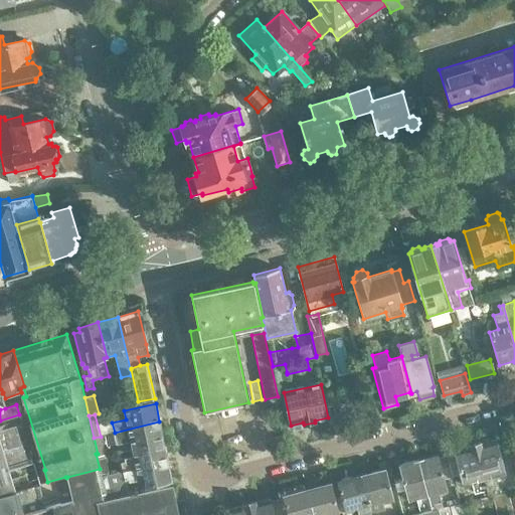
[(132,449),(163,441),(159,421),(115,433),(117,442),(118,442),(119,445),(131,442),(132,449)]
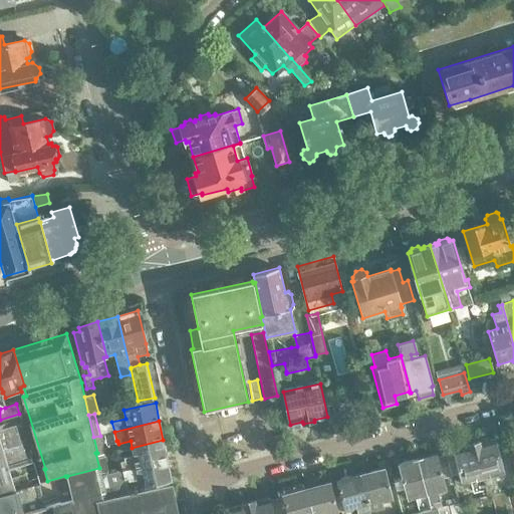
[(0,451),(21,444),(15,425),(0,429),(0,451)]
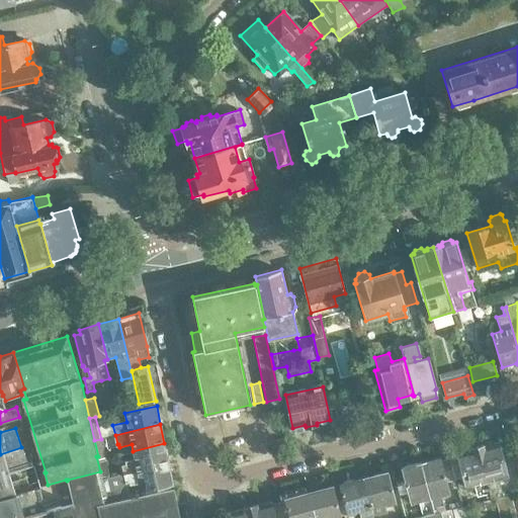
[(507,447),(514,473),(515,473),(513,467),(517,465),(517,435),(515,436),(517,445),(507,447)]
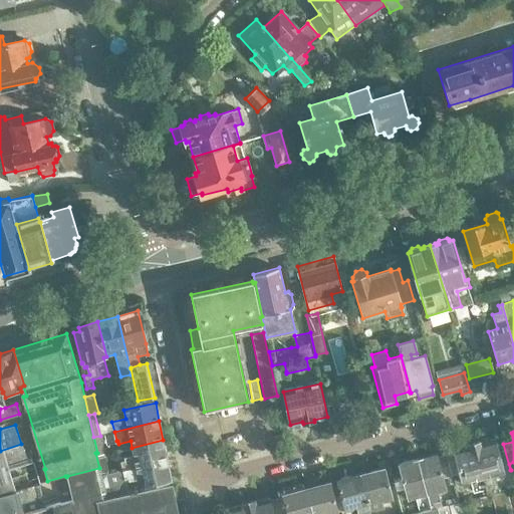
[(100,436),(93,437),(98,456),(104,454),(100,436)]
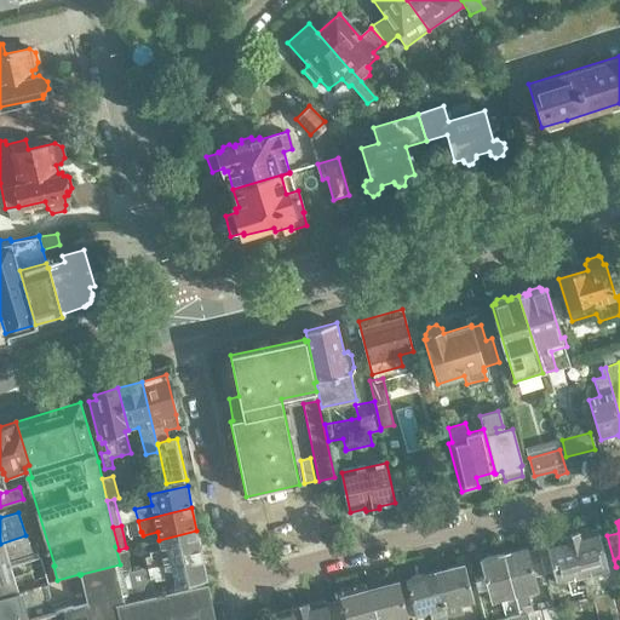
[(615,567),(607,535),(598,538),(596,529),(578,534),(577,532),(570,534),(585,593),(586,597),(592,596),(601,593),(596,572),(615,567)]
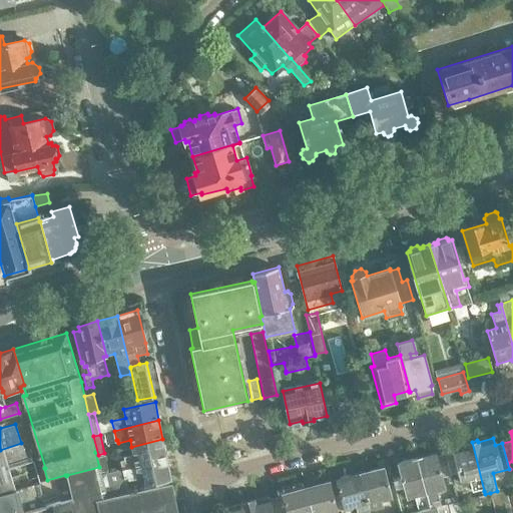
[(122,469),(166,459),(162,439),(131,447),(133,454),(124,456),(125,460),(120,461),(122,469)]
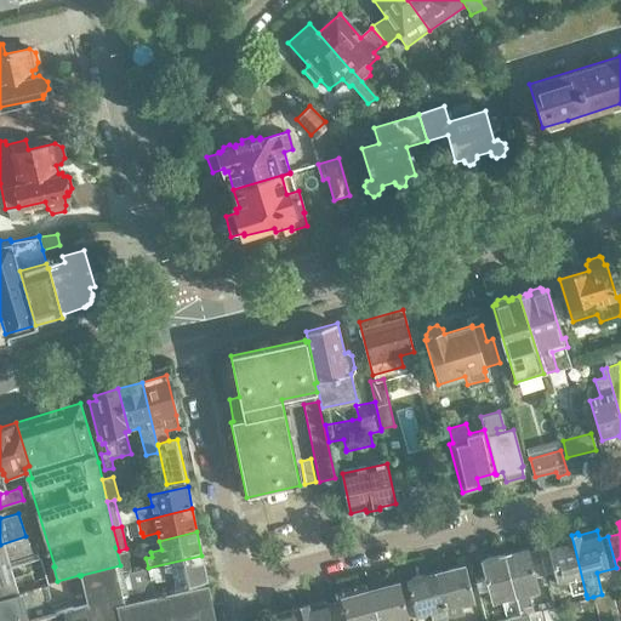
[(582,596),(586,594),(571,535),(564,536),(565,539),(547,543),(548,547),(539,550),(545,576),(546,576),(545,575),(554,573),(557,584),(567,581),(570,594),(581,592),(582,596)]
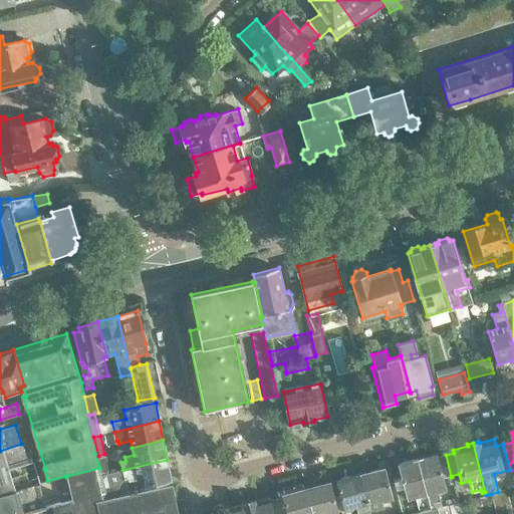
[(22,444),(21,444),(0,451),(0,472),(28,464),(22,444)]
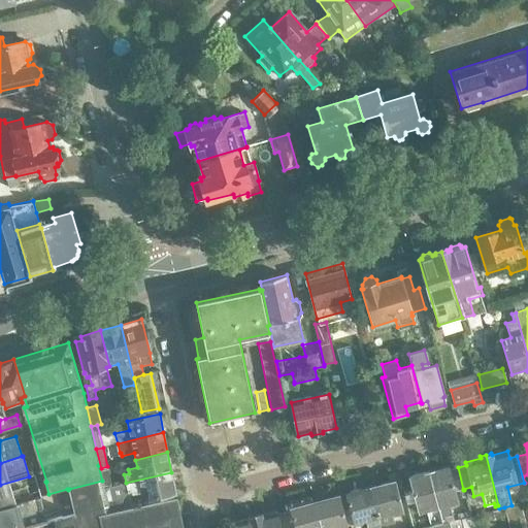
[(463,490),(458,467),(448,470),(448,467),(434,470),(433,468),(428,469),(437,507),(441,524),(449,522),(453,521),(451,515),(449,503),(456,502),(453,492),(463,490)]
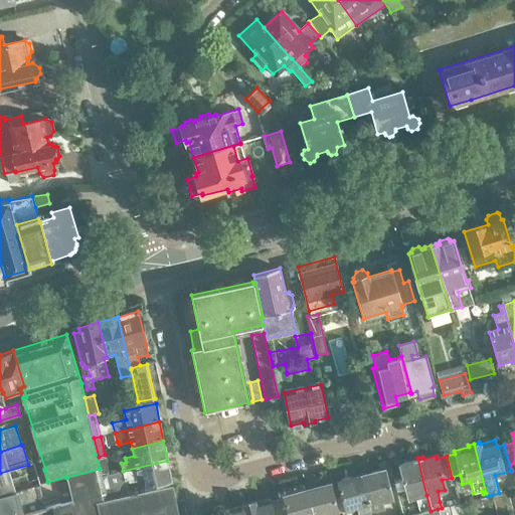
[(431,511),(426,495),(417,458),(411,459),(412,462),(399,465),(402,481),(394,483),(401,514),(412,514),(421,513),(431,511)]
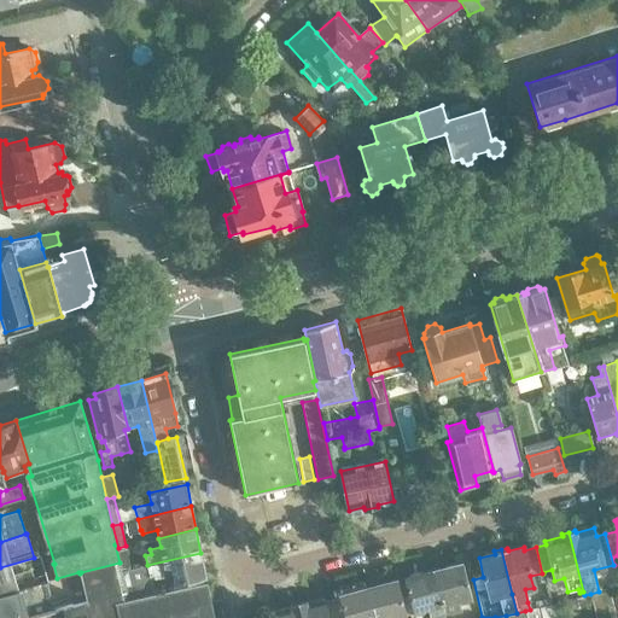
[(127,589),(143,586),(150,576),(156,575),(156,578),(167,576),(169,586),(207,576),(200,553),(147,565),(147,566),(123,572),(127,589)]
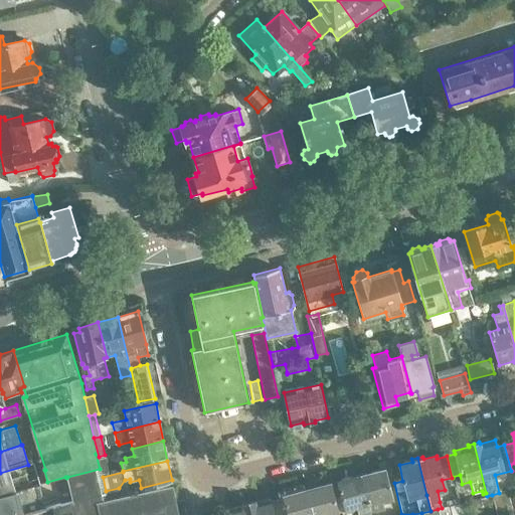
[(178,514),(173,485),(108,499),(106,491),(103,477),(101,468),(100,469),(67,477),(72,501),(50,507),(38,510),(19,514),(178,514)]
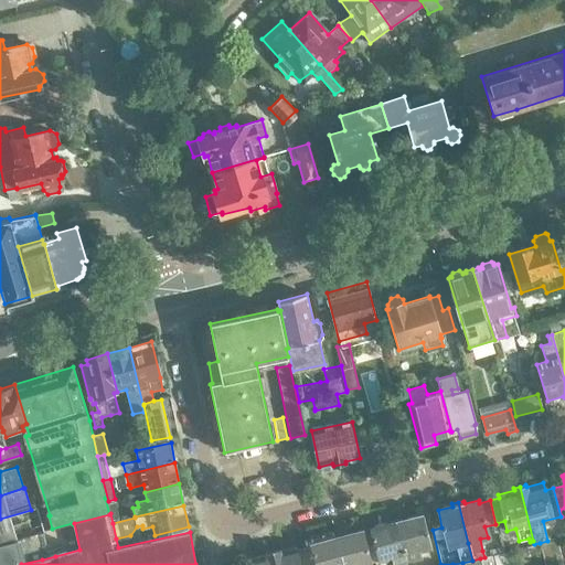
[(395,521),(406,563),(422,558),(419,553),(430,550),(420,514),(395,521)]
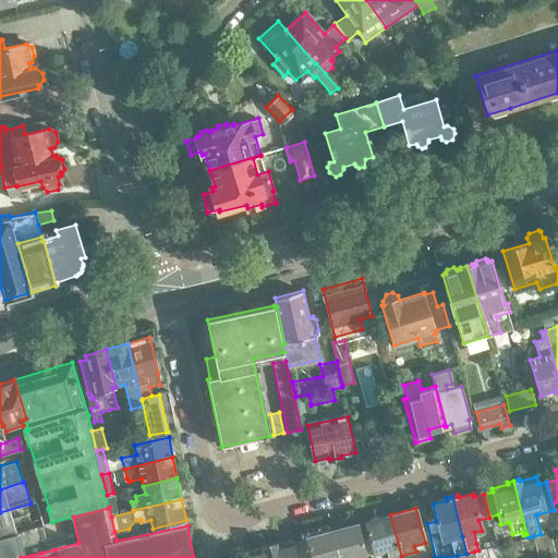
[(0,512),(0,537),(33,529),(28,517),(12,521),(9,510),(0,512)]
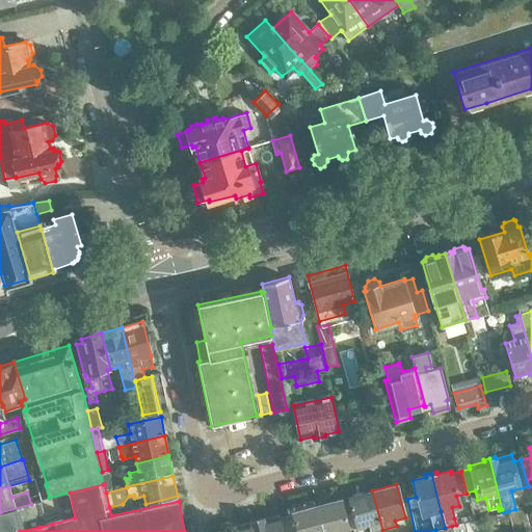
[(382,531),(382,530),(372,490),(348,497),(356,531),(367,528),(368,531),(382,531)]
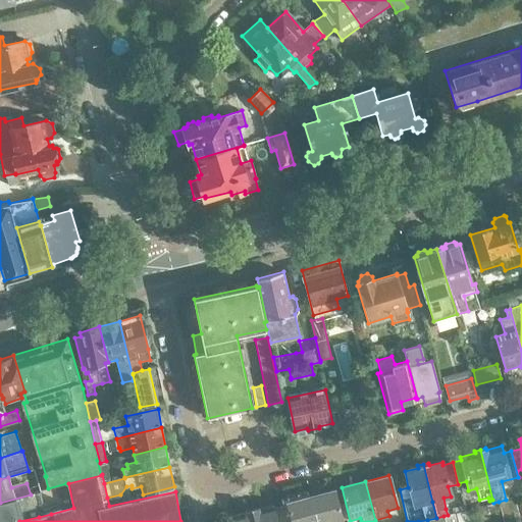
[(316,521),(341,521),(333,490),(310,497),(316,521)]
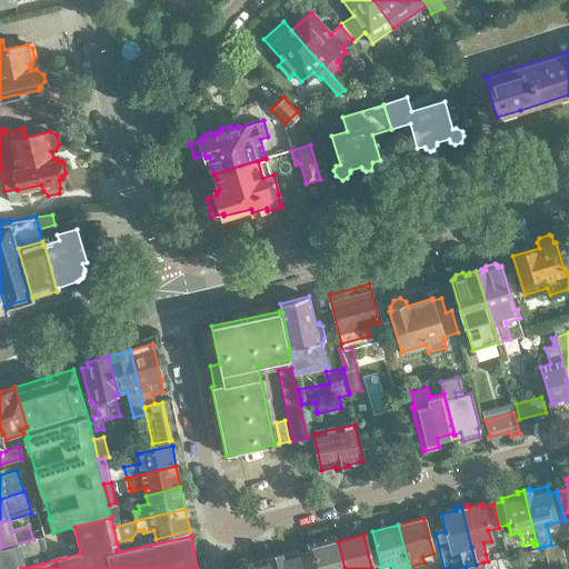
[(40,537),(33,539),(0,548),(0,568),(21,568),(42,563),(56,560),(55,556),(49,557),(45,538),(42,539),(40,537)]
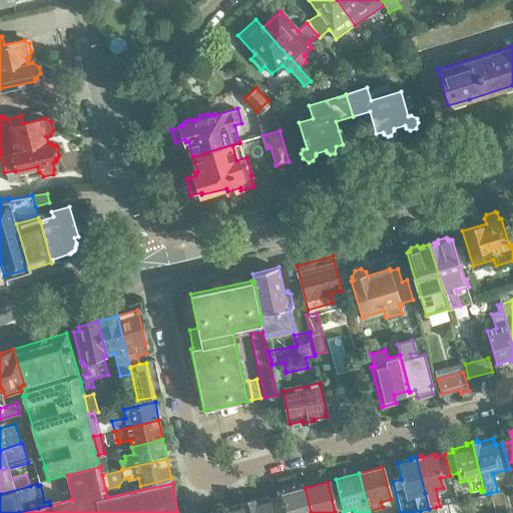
[(311,512),(305,488),(283,494),(283,496),(277,497),(280,512),(311,512)]
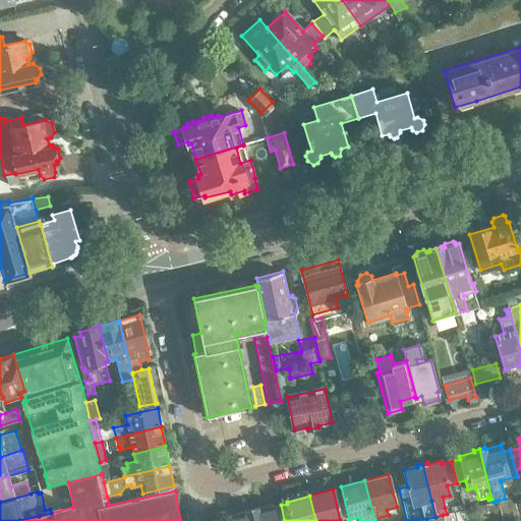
[(502,520),(510,520),(519,519),(514,497),(505,499),(498,501),(499,503),(500,510),(502,520)]
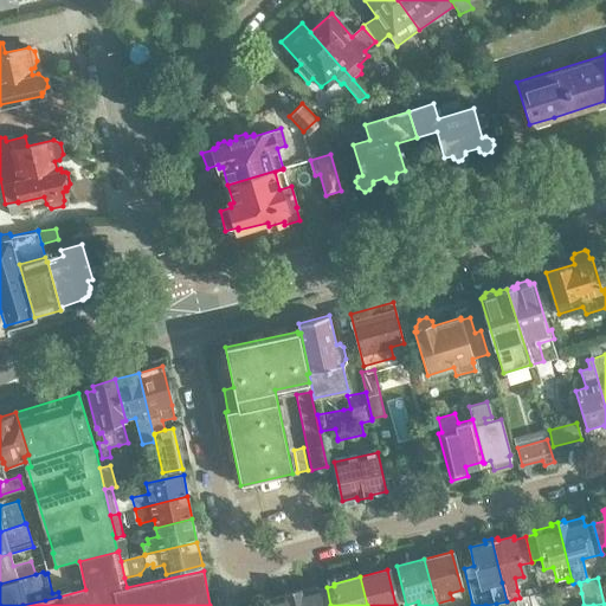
[(568,595),(581,593),(580,585),(566,588),(567,591),(555,593),(556,600),(568,597),(568,595)]
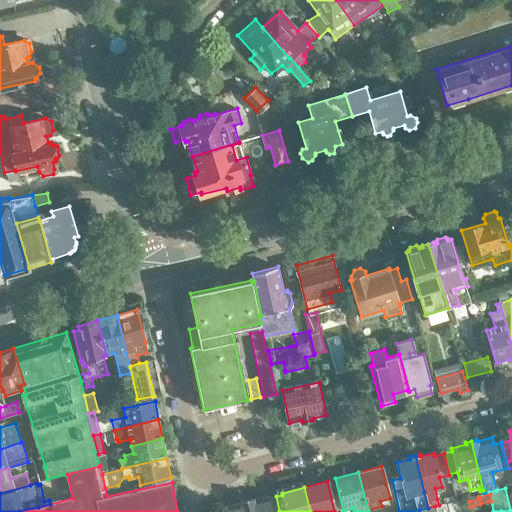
[(268,499),(267,496),(254,500),(253,498),(247,499),(250,511),(279,511),(276,496),(268,499)]
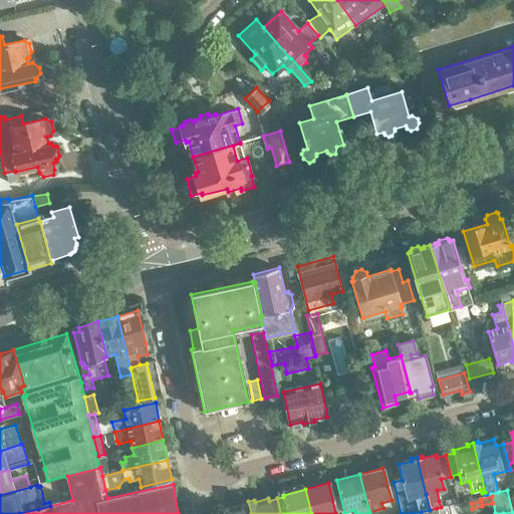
[(251,513),(248,501),(242,503),(242,505),(228,508),(229,513),(251,513)]
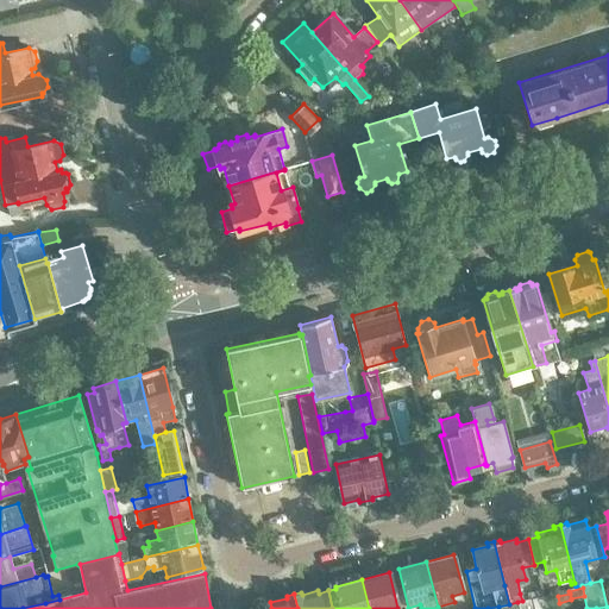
[(519,608),(545,608),(550,608),(547,595),(532,598),(522,601),(518,602),(519,608)]
